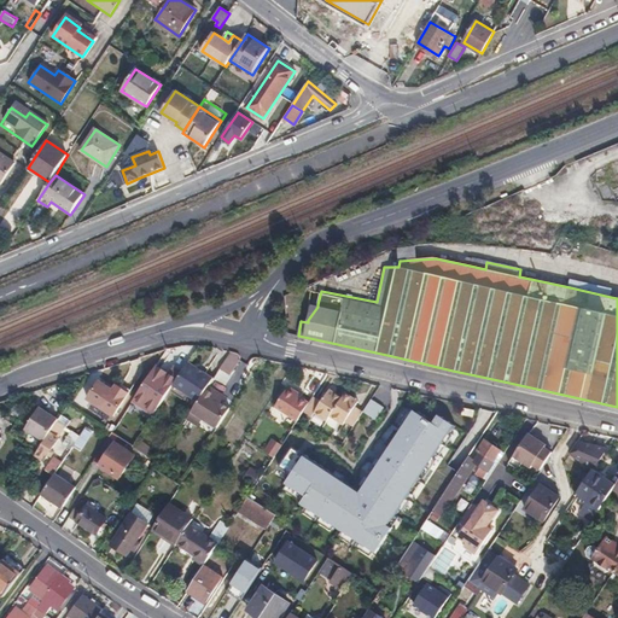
[(471,258),(470,266),(485,269),(487,262),(471,258)]
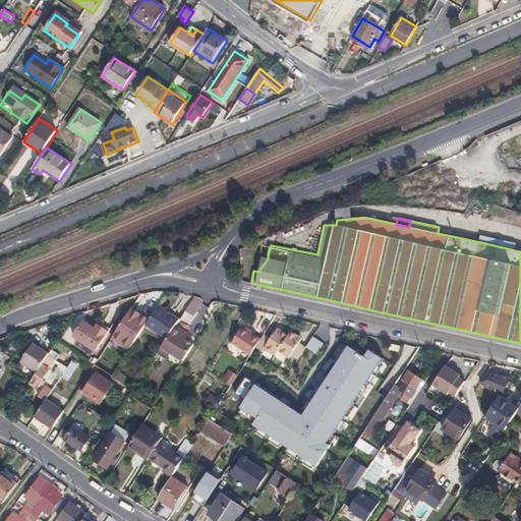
[(480,242),(515,250),(517,244),(482,237),(480,242)]
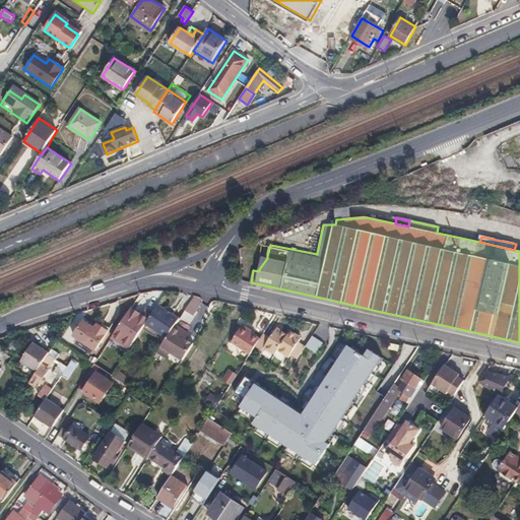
[(262,255),(259,269),(267,258),(267,256),(262,255)]
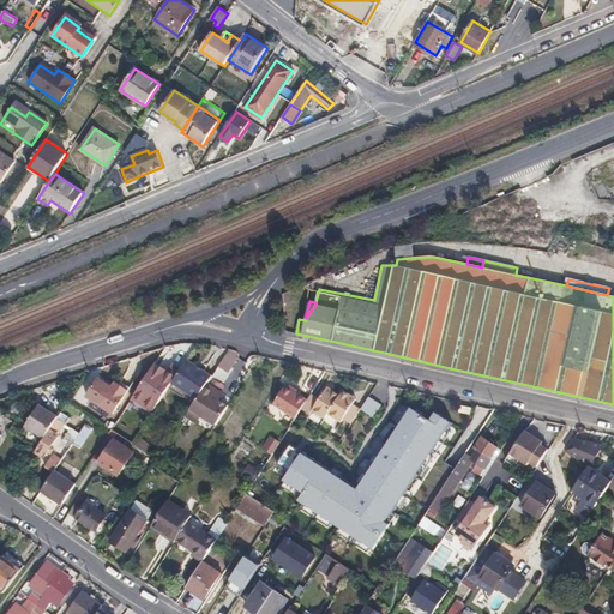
[(209,368),(229,377),(239,353),(218,345),(209,368)]
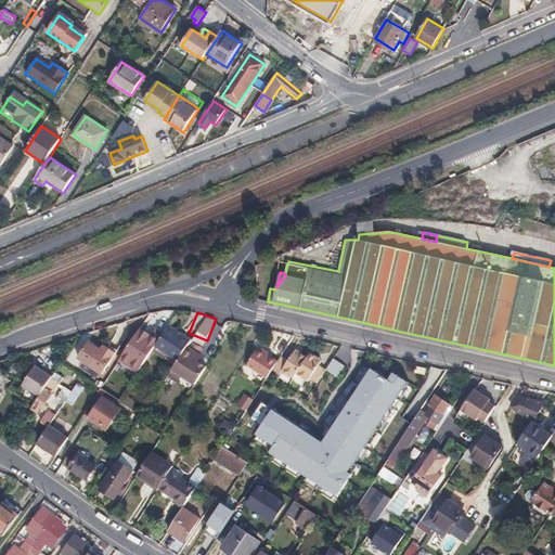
[(163,336),(155,347),(177,361),(185,348),(191,340),(169,325),(168,327),(163,336)]
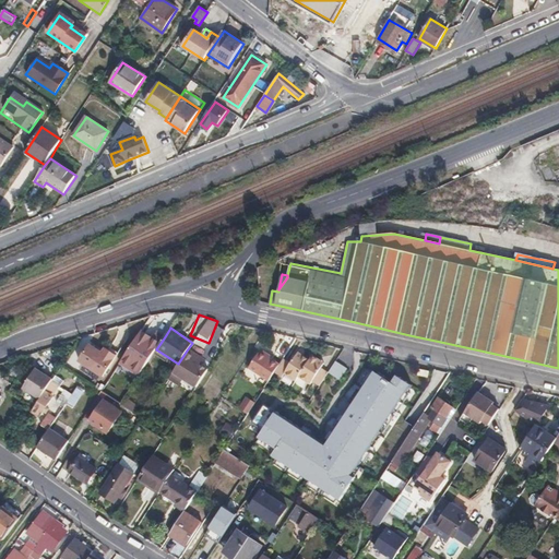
[(153,339),(142,331),(138,337),(149,344),(153,339)]
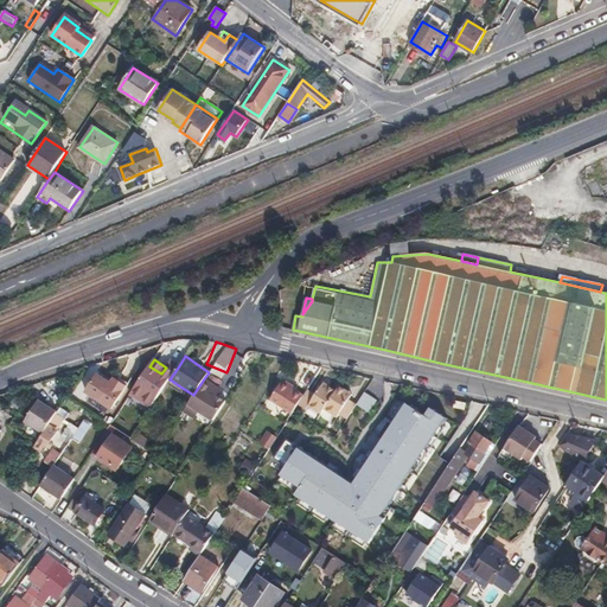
[(161,374),(149,366),(135,388),(155,401),(170,379),(178,368),(170,362),(166,368),(161,374)]
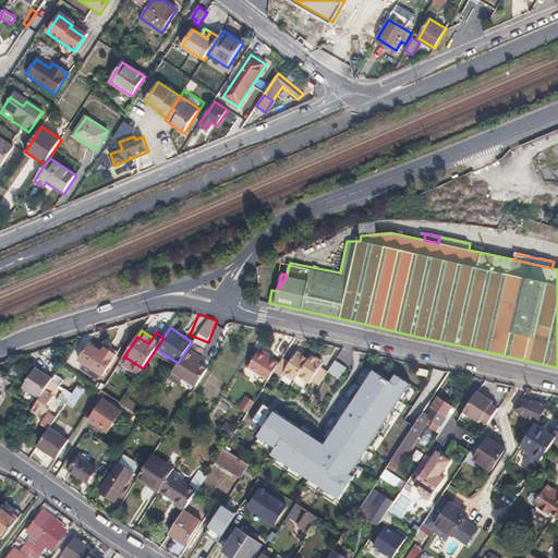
[(91,341),(80,358),(104,373),(118,352),(106,344),(102,349),(91,341)]
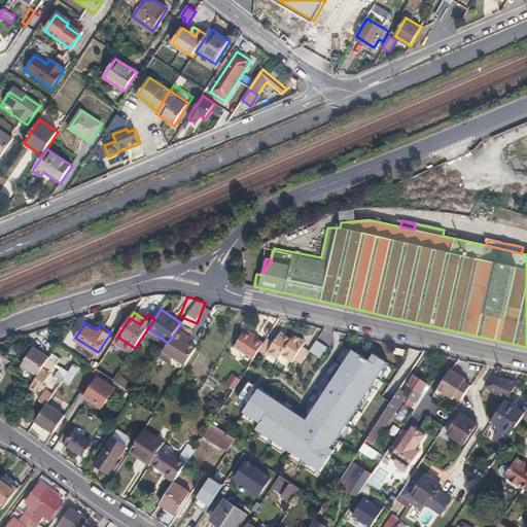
[(237,345),(255,357),(264,344),(252,336),(253,334),(247,329),(237,345)]
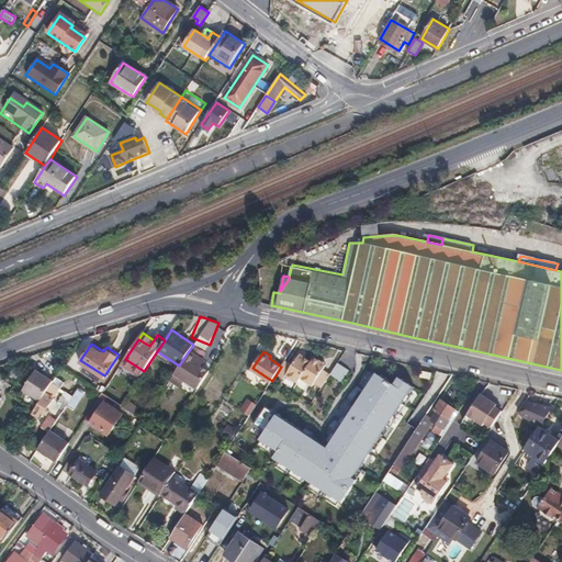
[(197,358),(188,352),(179,366),(169,382),(177,388),(180,382),(182,383),(195,393),(202,384),(186,373),(197,358)]
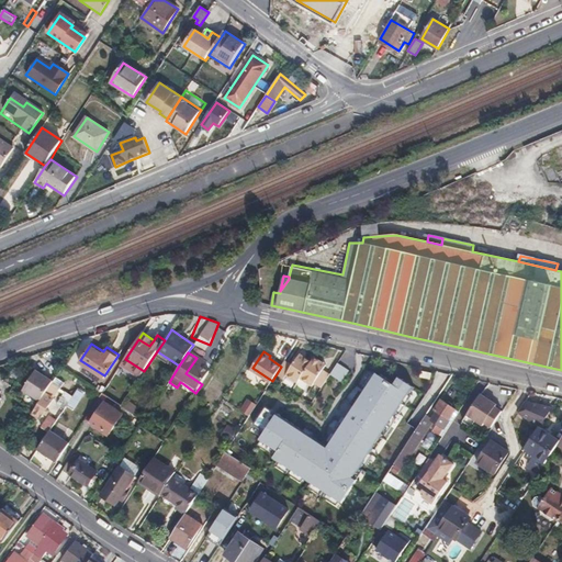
[(293,364),(285,360),(277,374),(284,379),(287,374),(299,382),(300,380),(312,388),(313,384),(321,390),(329,375),(322,371),(324,367),(313,359),(310,363),(299,357),(293,364)]
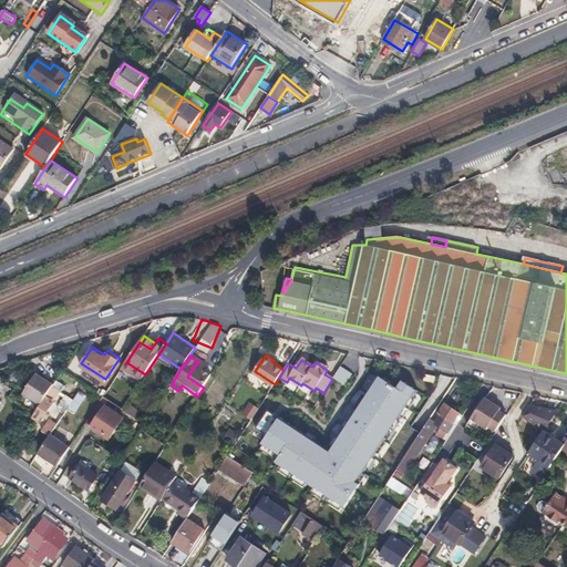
[(187,377),(204,388),(210,375),(202,370),(205,366),(198,361),(187,377)]
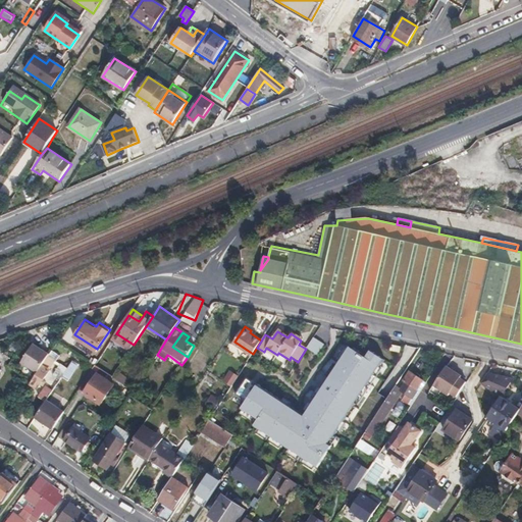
[(134,345),(116,333),(114,336),(132,349),(134,345)]
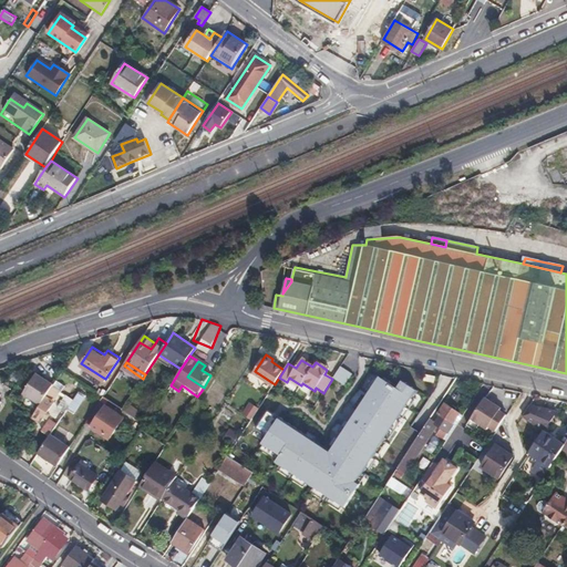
[(339,366),(333,379),(348,385),(353,372),(339,366)]
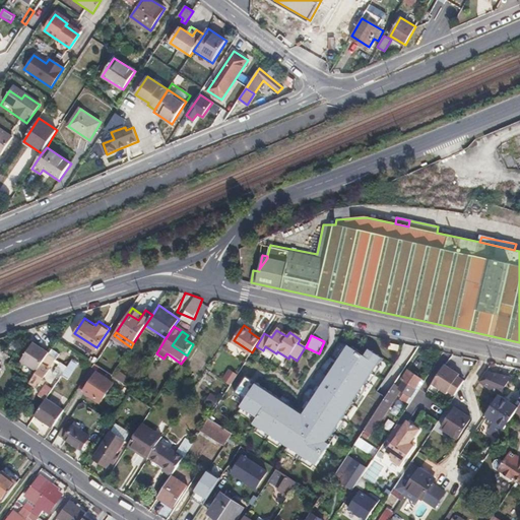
[(49,354),(50,352),(35,342),(22,360),(39,371),(49,354)]
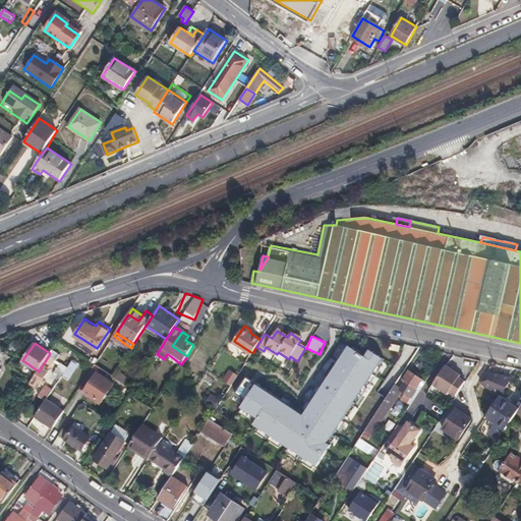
[(330,445),(327,443),(382,358),(368,350),(364,356),(348,346),(303,414),(272,395),(256,385),(240,408),(256,418),(253,424),(317,465),(330,445)]
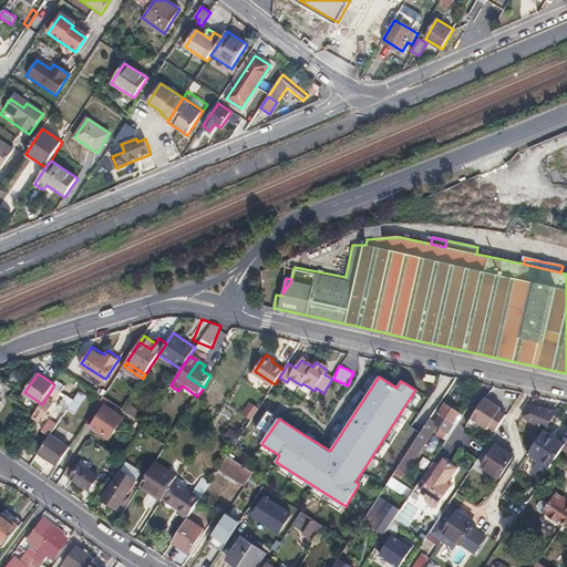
[(53,387),(60,391),(62,392),(65,387),(57,381),(54,384),(53,387)]
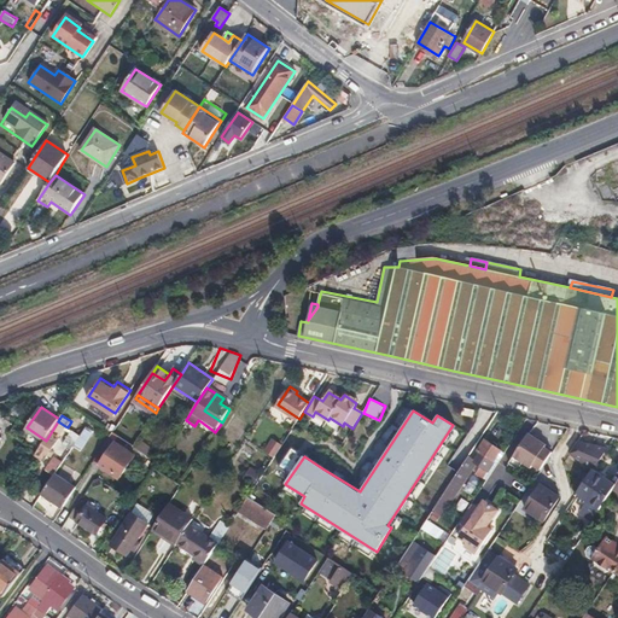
[(38,452),(36,454),(45,460),(59,438),(58,437),(65,426),(58,421),(46,441),(38,452)]
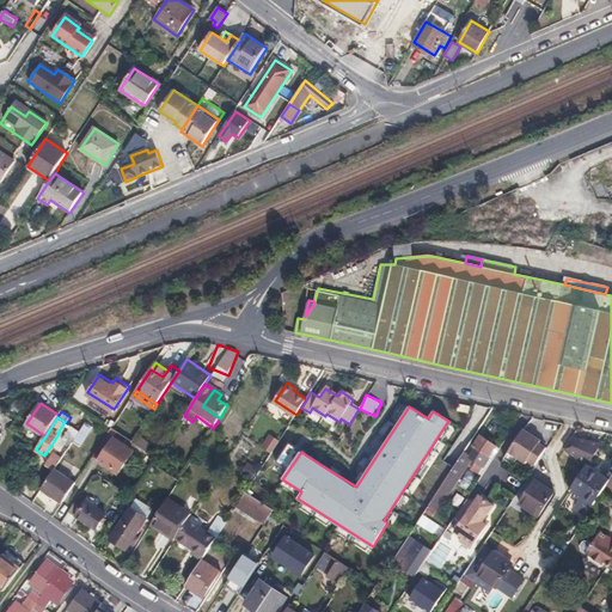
[(117,420),(112,427),(133,441),(139,433),(117,420)]
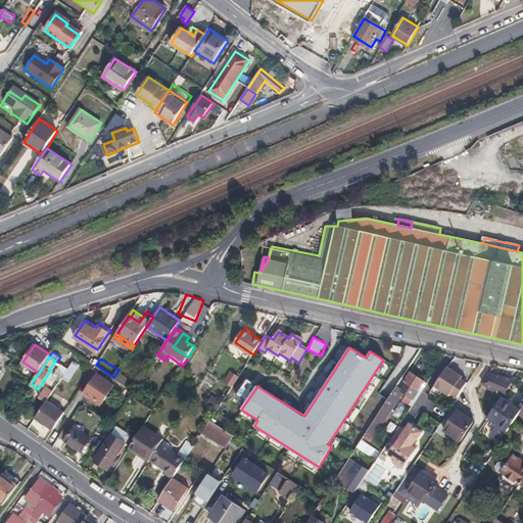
[(68,369),(63,377),(68,381),(79,366),(73,362),(68,369)]
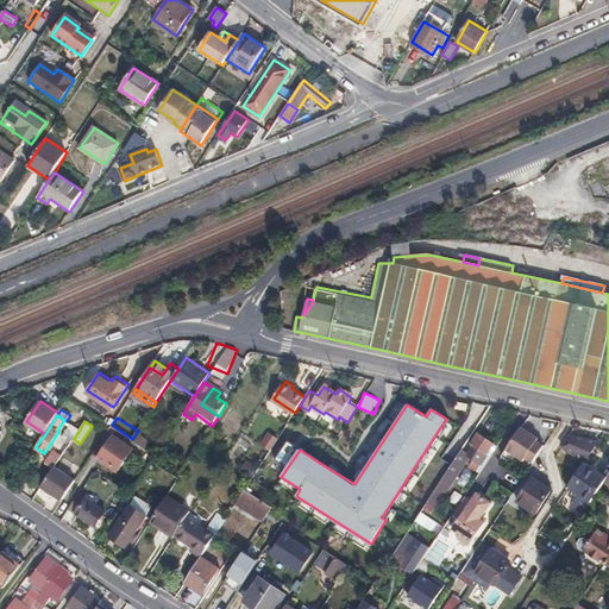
[(523,425),(504,454),(514,460),(519,453),(526,459),(528,457),(535,462),(542,450),(546,444),(539,439),(540,437),(523,425)]
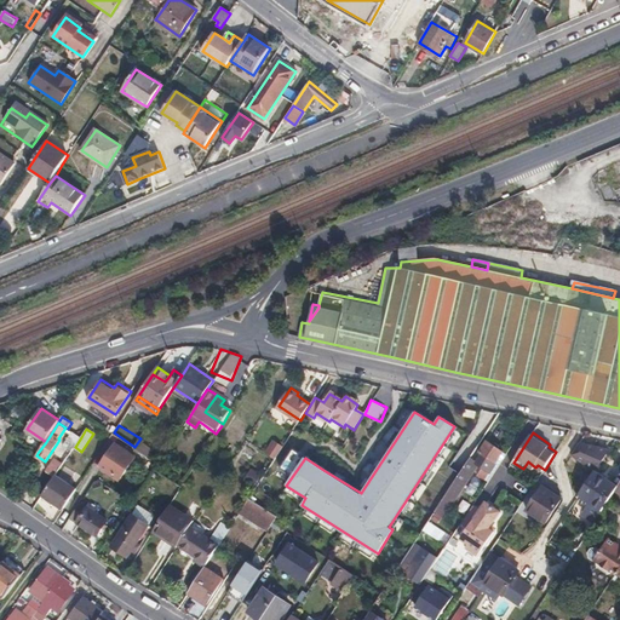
[(46,471),(55,477),(56,475),(75,447),(81,437),(76,434),(62,457),(59,455),(55,463),(52,461),(46,471)]
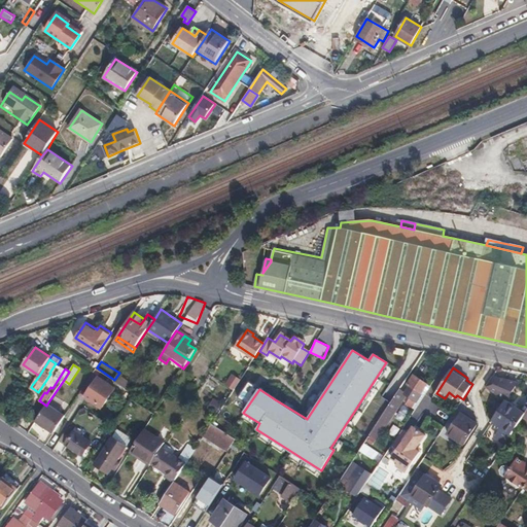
[(93,374),(80,393),(102,408),(114,388),(93,374)]
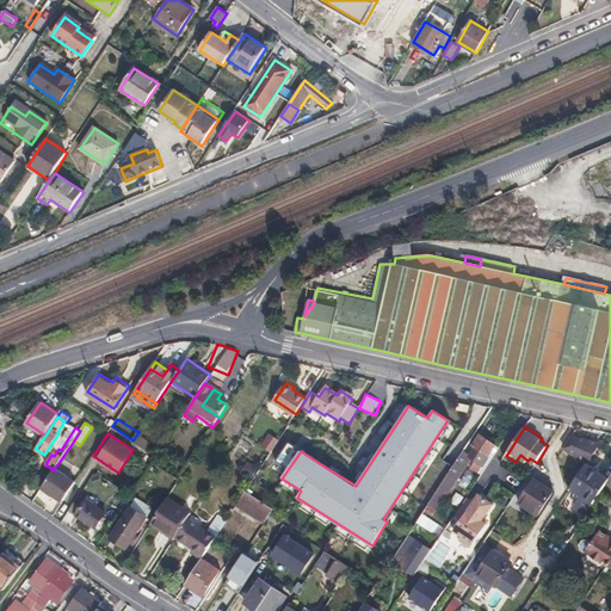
[(261,446),(271,452),(279,440),(270,433),(261,446)]
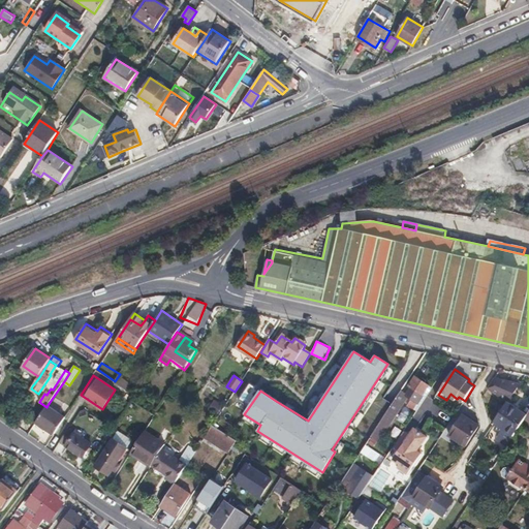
[(416,392),(407,406),(413,410),(429,386),(425,383),(426,382),(419,378),(418,379),(415,377),(409,386),(416,392)]
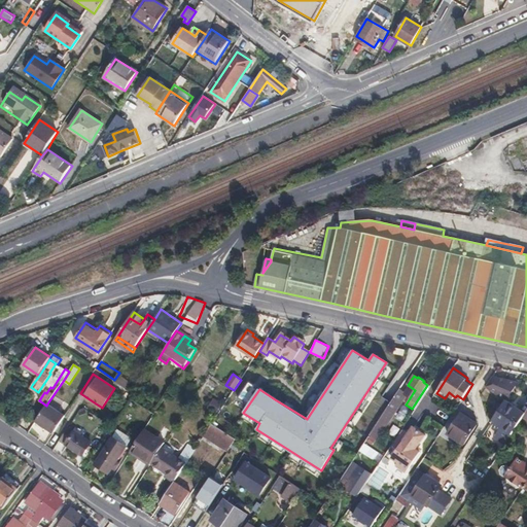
[(517,384),(492,377),(487,385),(506,399),(517,384)]
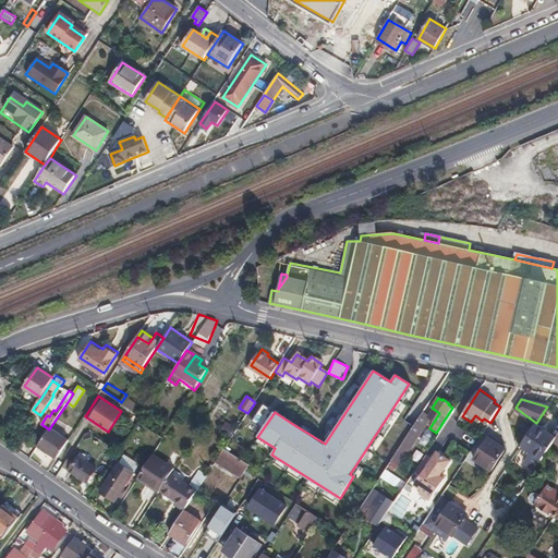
[(423,413),(398,452),(407,458),(425,428),(423,427),(431,417),(423,413)]
